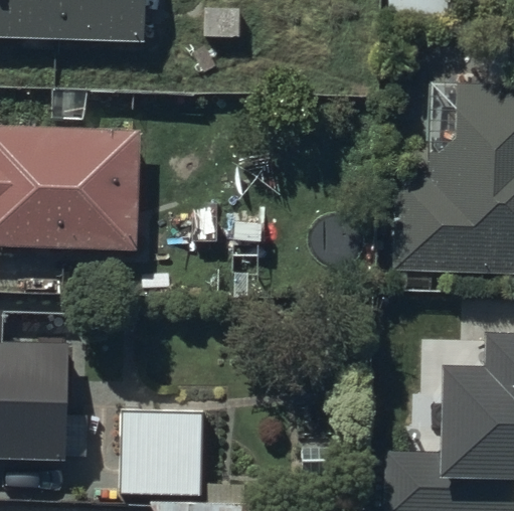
[(0,0),(0,37),(140,43),(142,0),(0,0)]
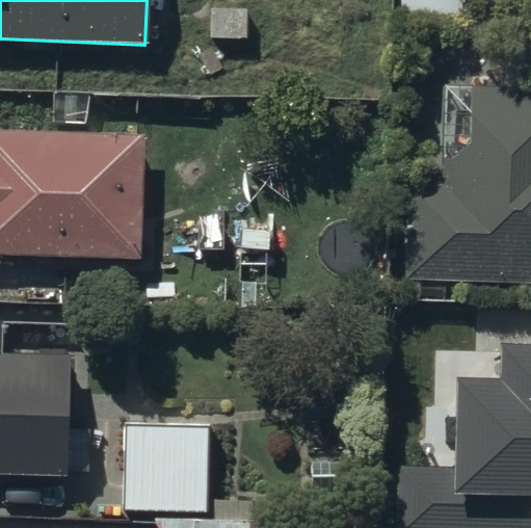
[(398,0),(398,15),(399,15),(458,14),(458,0),(398,0)]
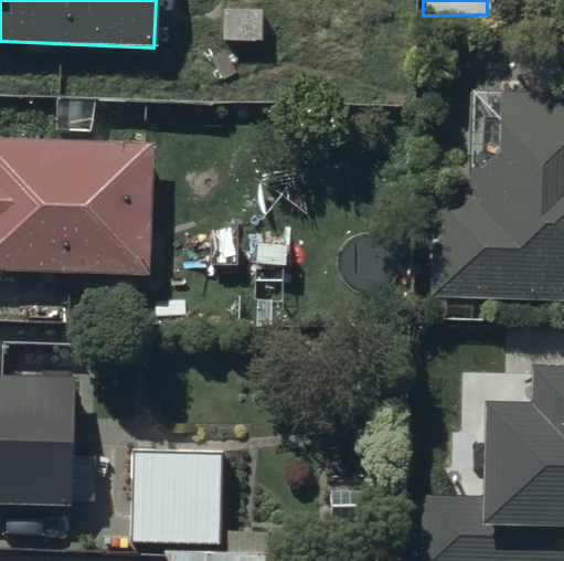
[(465,192),(431,191),(428,294),(563,297),(563,90),(554,90),(555,57),(530,56),(529,91),(497,90),(495,167),(466,166),(465,192)]
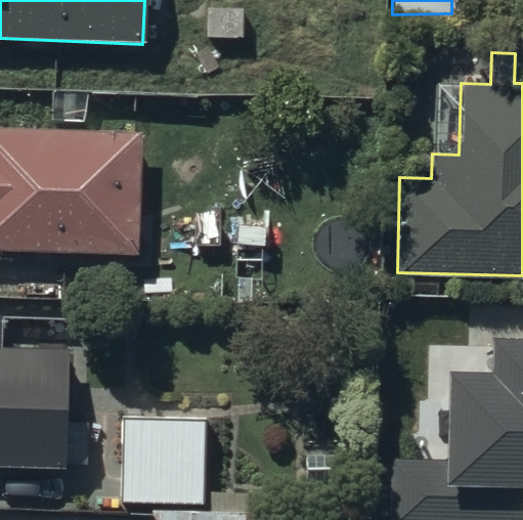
[(141,141),(0,136),(0,251),(137,255),(141,141)]
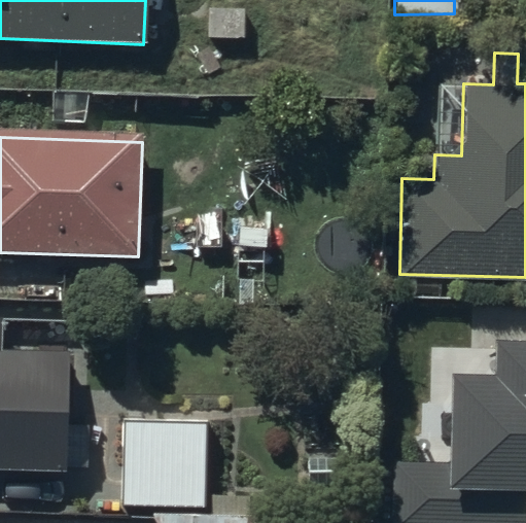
[(525,522),(525,343),(488,343),(487,376),(429,375),(428,408),(443,408),(441,461),(388,459),(387,522),(525,522)]
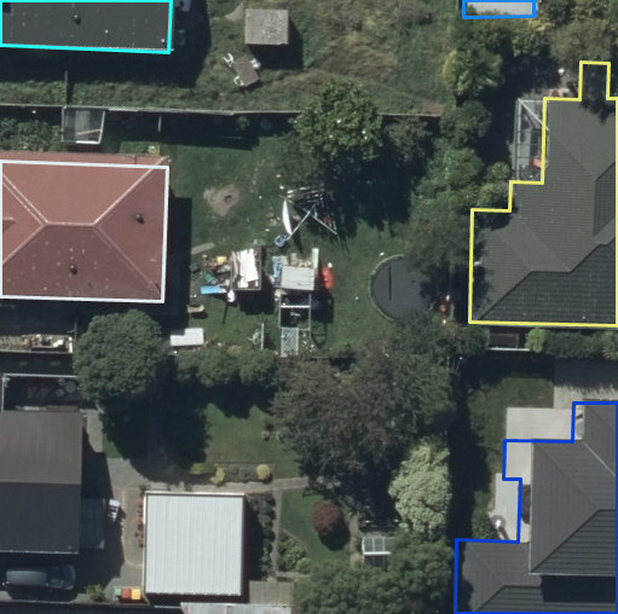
[(0,544),(75,548),(80,424),(0,421),(0,544)]
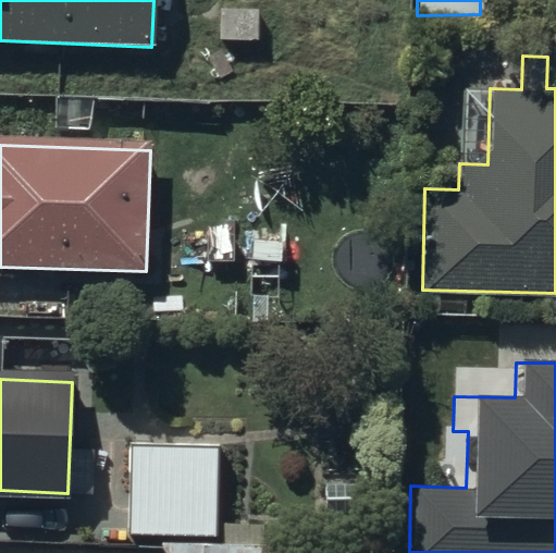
[(221,450),(135,446),(131,528),(217,532),(221,450)]
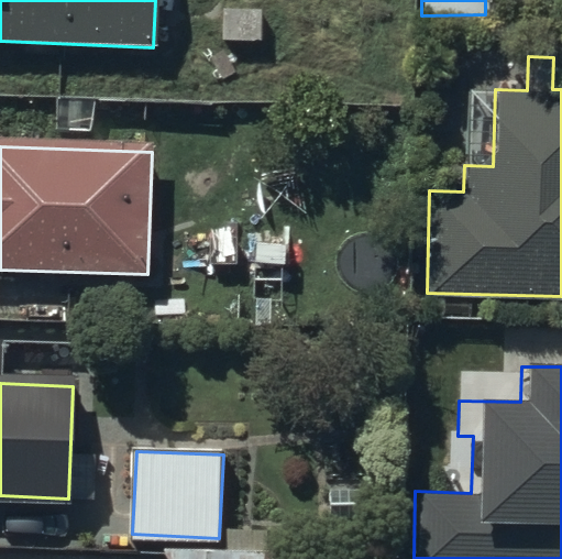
All buildings are outlined.
